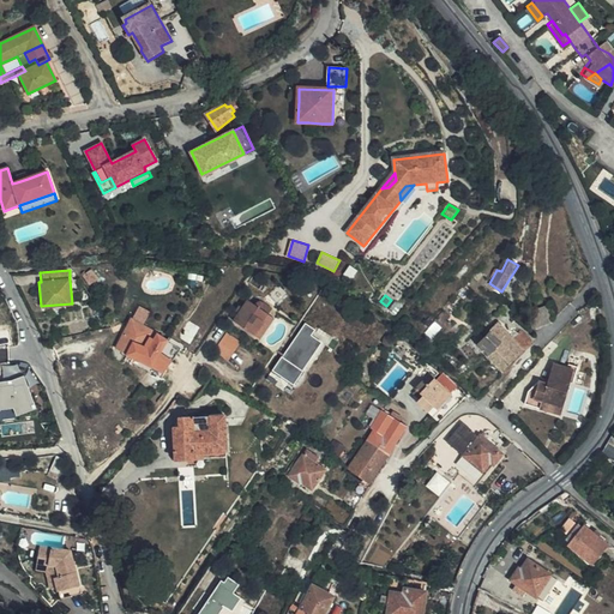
[(242,326),(247,330),(256,335),(269,314),(248,301),(245,306),(244,309),(235,321),(242,326)]
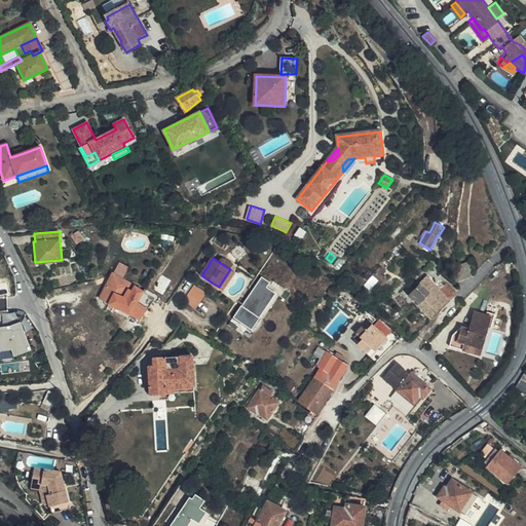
[(235,316),(253,329),(277,293),(268,286),(270,283),(262,276),(235,316)]
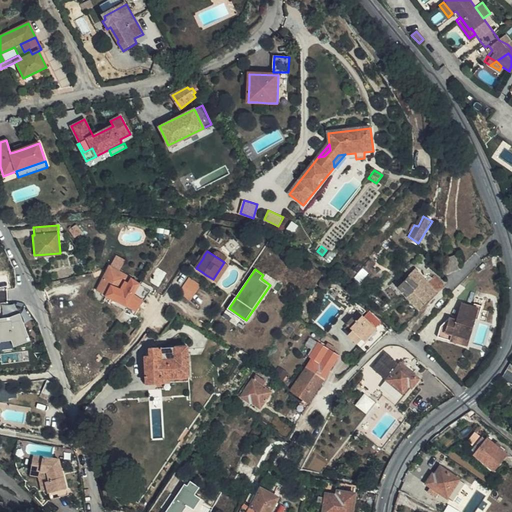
[(420,309),(438,293),(429,284),(428,283),(415,270),(409,276),(411,278),(400,288),(420,309)]
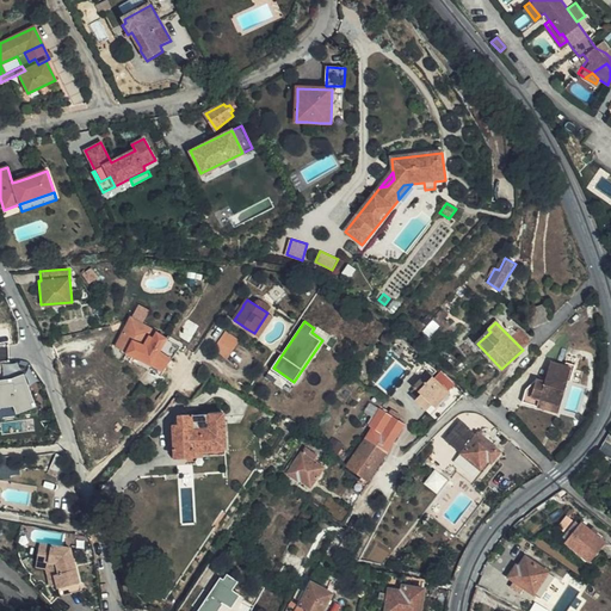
[(228,329),(215,349),(228,358),(241,339),(228,329)]
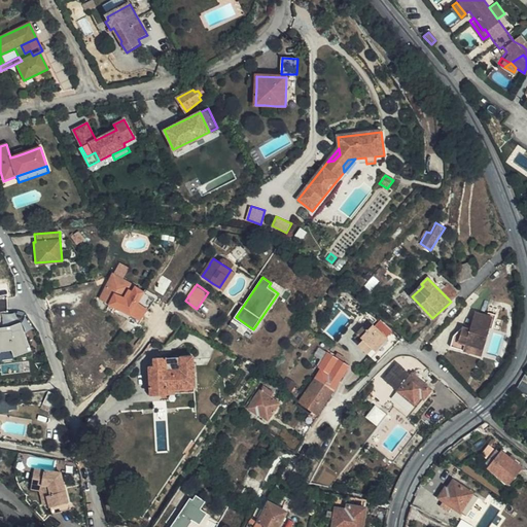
[(442,292),(451,302),(458,294),(449,286),(442,292)]
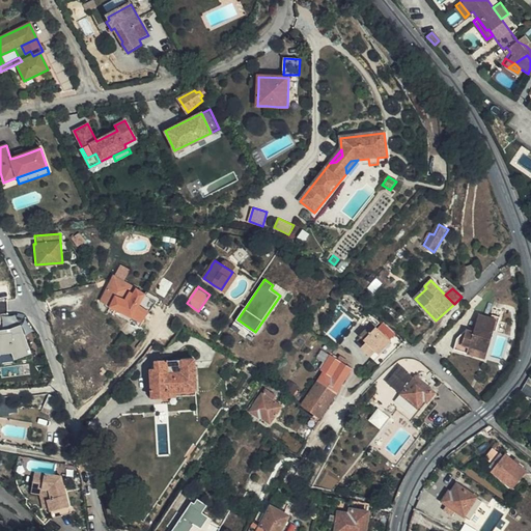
[(137,307),(144,295),(137,289),(130,301),(126,298),(123,300),(110,292),(104,302),(132,316),(137,307)]
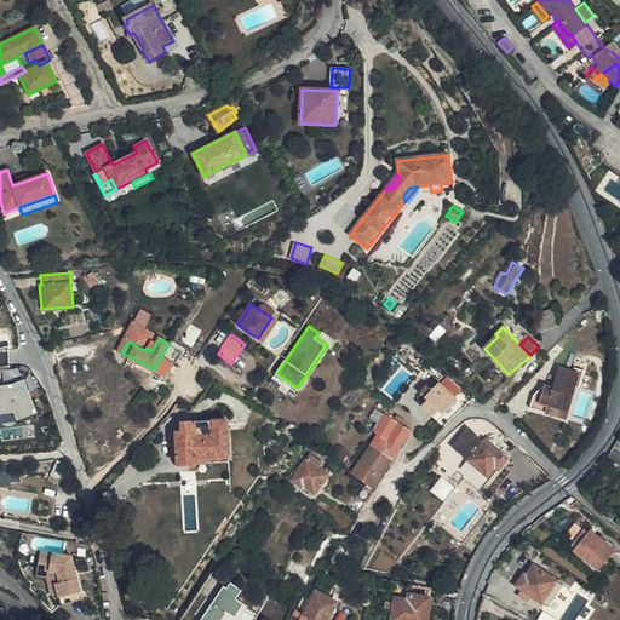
[(168,363),(160,359),(154,369),(162,374),(168,363)]
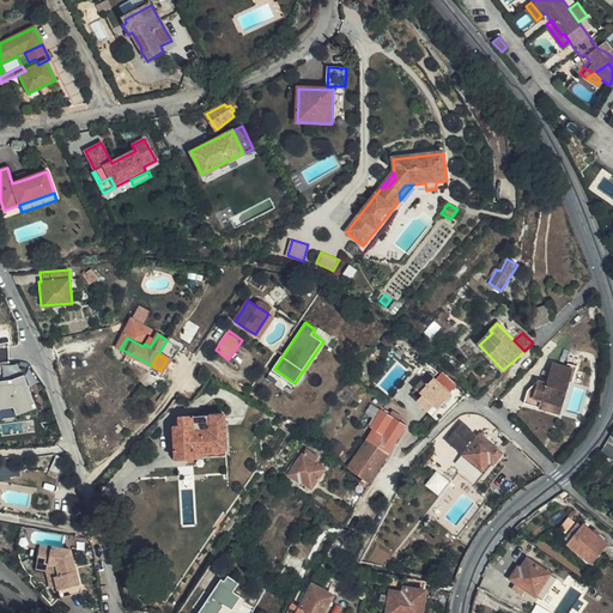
[(564,360),(563,364),(575,368),(571,381),(575,382),(580,365),(564,360)]
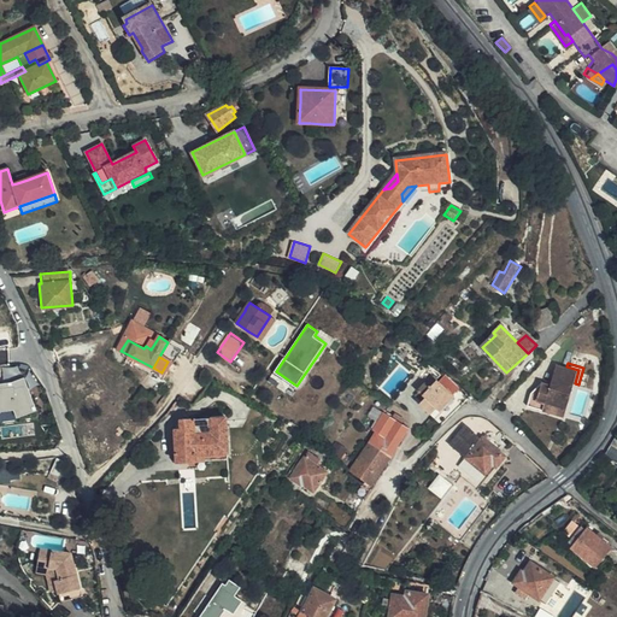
[(579,370),(566,366),(557,364),(551,385),(544,382),(532,392),(528,406),(544,410),(546,403),(568,409),(575,383),(579,370)]
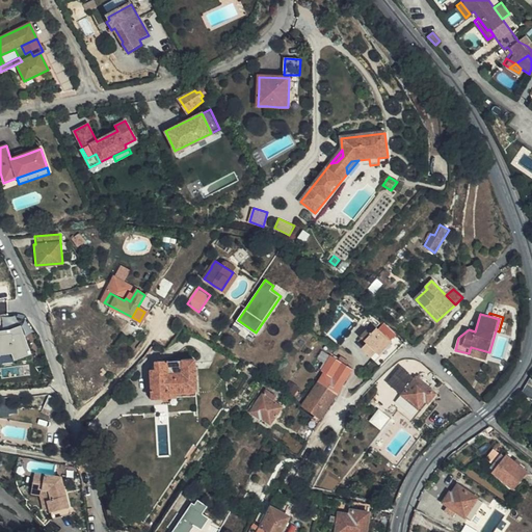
[(363,349),(370,356),(375,351),(378,354),(392,341),(377,327),(371,335),(367,331),(362,338),(367,344),(363,349)]
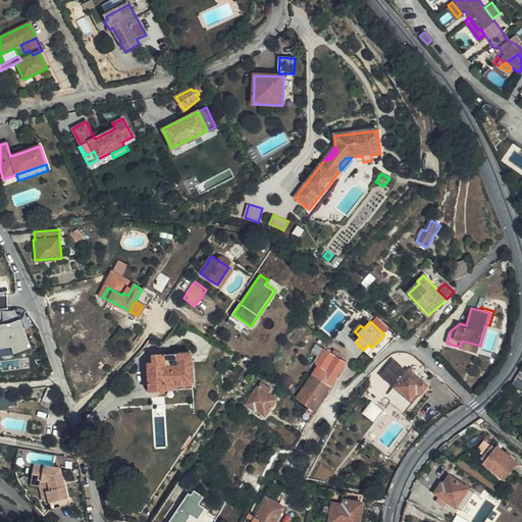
[(462,341),(460,347),(478,352),(480,346),(462,341)]
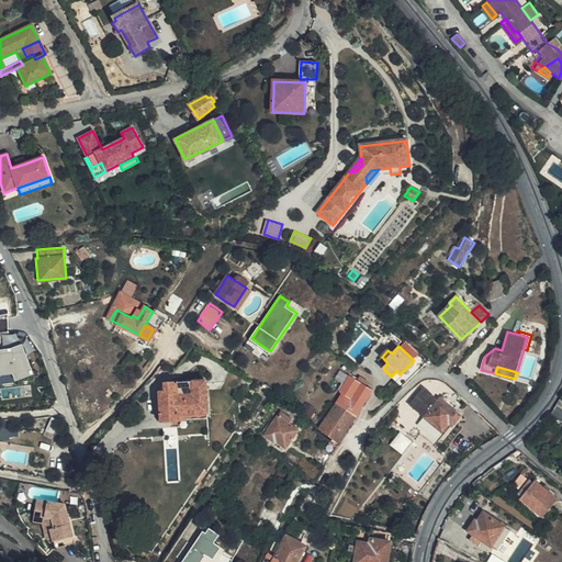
[(344,393),(361,407),(373,390),(355,378),(344,393)]
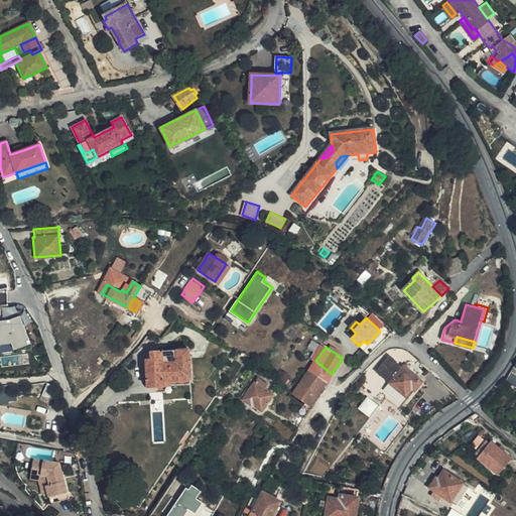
[(165,381),(190,380),(189,350),(152,351),(152,360),(147,360),(148,387),(165,386),(165,381)]
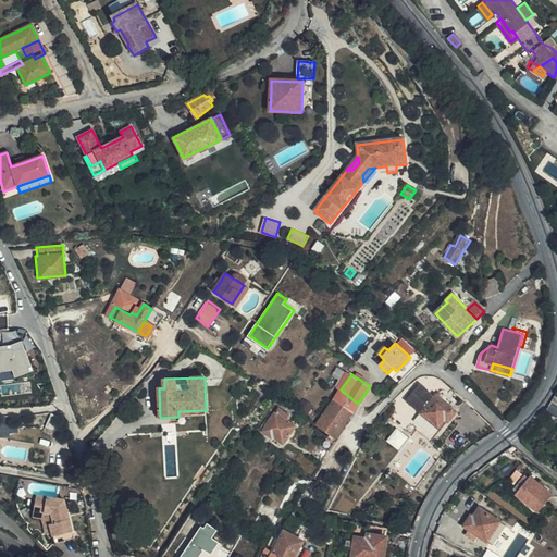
[(407,400),(428,418),(438,428),(446,420),(449,422),(457,413),(437,396),(434,398),(428,393),(429,391),(421,384),(407,400)]
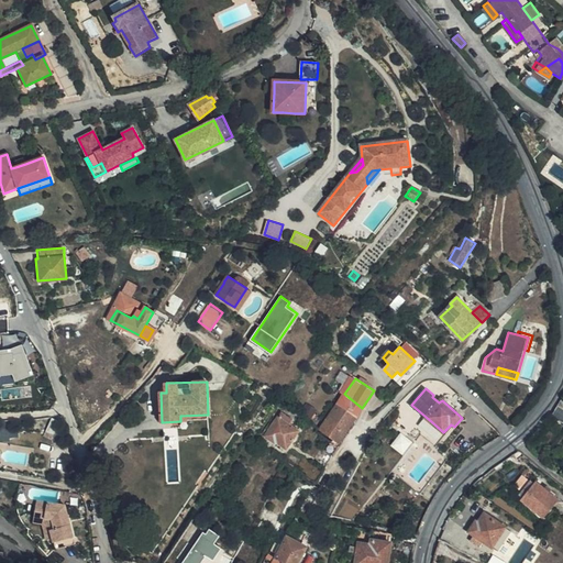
[(344,394),(321,430),(334,440),(328,450),(332,453),(348,431),(362,408),(344,394)]
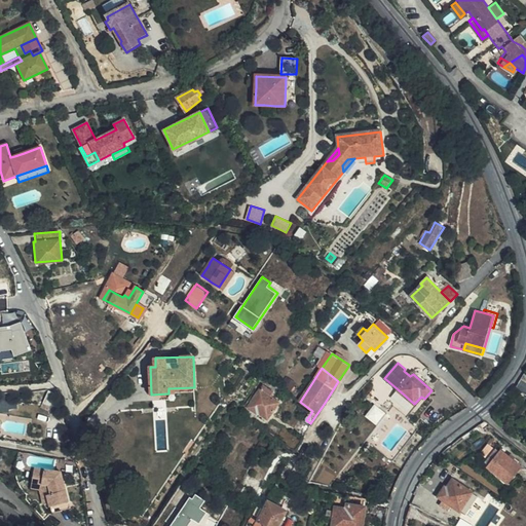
[(282,385),(290,391),(297,382),(288,376),(282,385)]
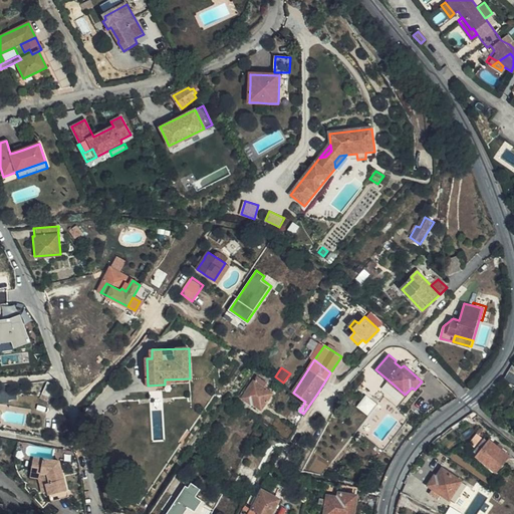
[(513,375),(509,373),(505,380),(513,387),(513,386),(513,375)]
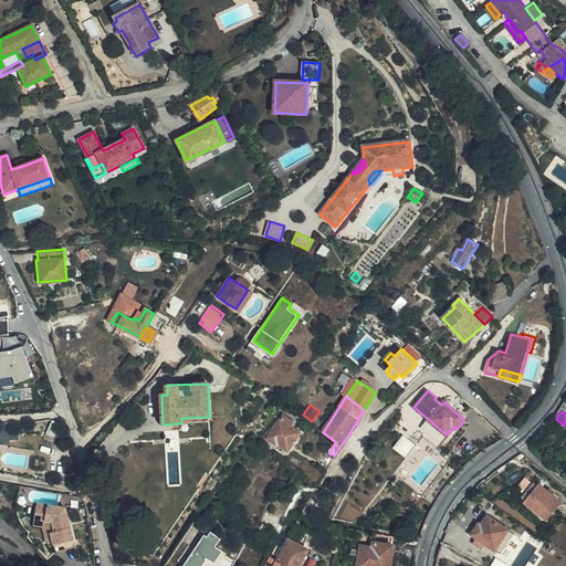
[(287,451),(303,428),(284,415),(268,439),(273,443),(274,442),(287,451)]
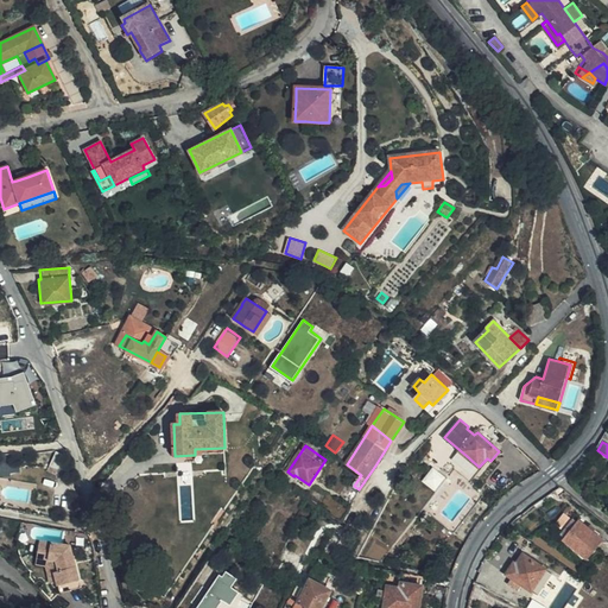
[(460,466),(475,477),(482,469),(479,467),(467,456),(460,466)]
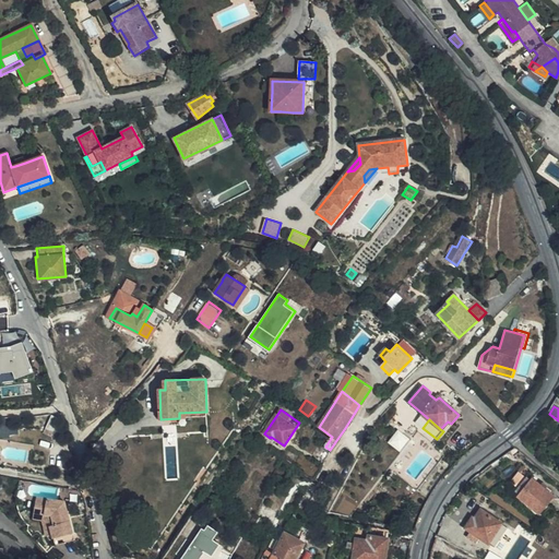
[(440,429),(443,431),(451,424),(448,421),(440,429)]
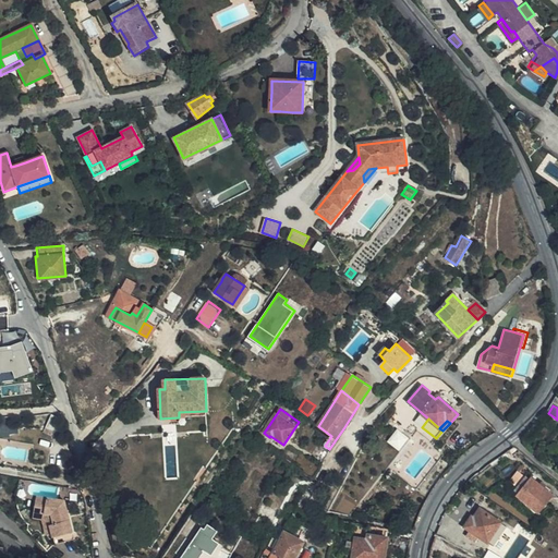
[(399,448),(409,437),(398,428),(389,440),(399,448)]
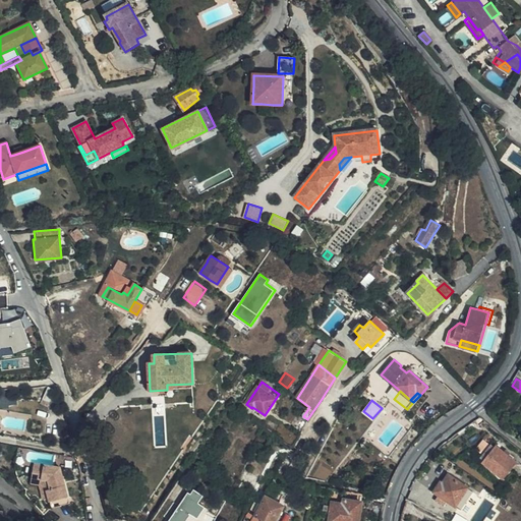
[(307,422),(300,417),(297,416),(292,424),(302,430),(307,422)]
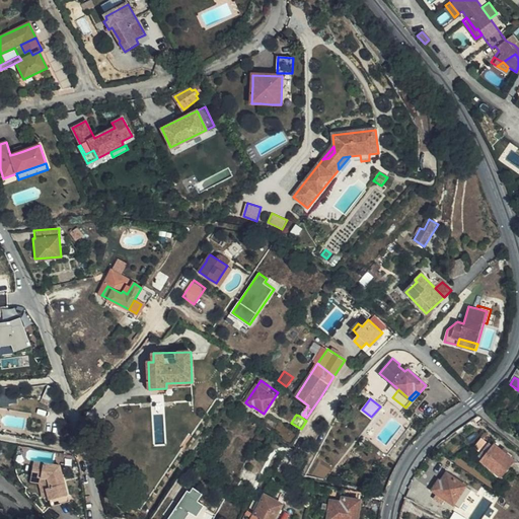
[(502,477),(511,466),(514,461),(495,445),(482,461),(502,477)]
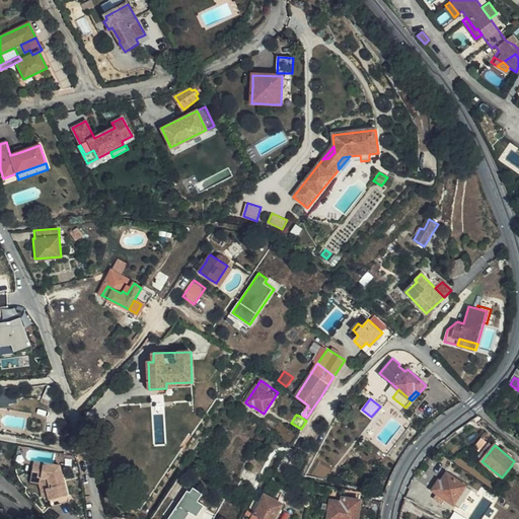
[(34,462),(32,475),(45,477),(49,495),(52,506),(69,501),(60,464),(34,462)]
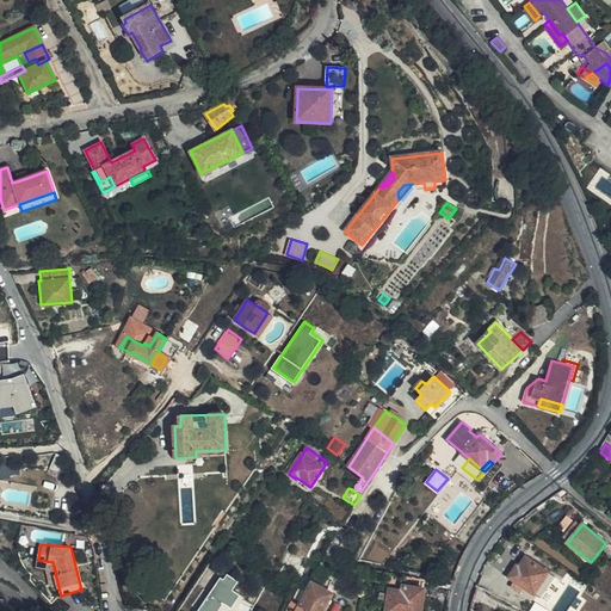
[(517,567),(510,579),(535,594),(548,572),(526,559),(519,568),(517,567)]
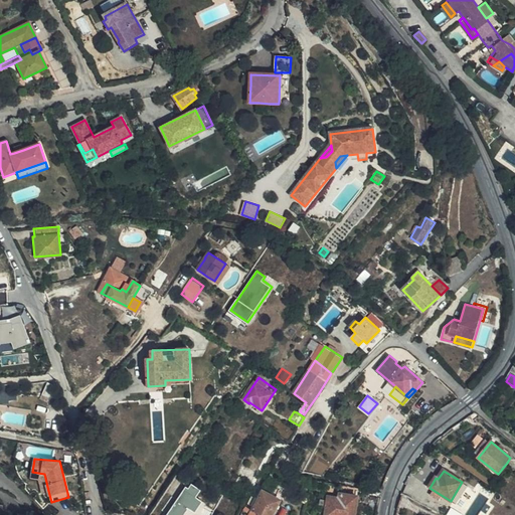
[(44,474),(32,472),(31,478),(39,479),(43,493),(48,491),(44,474)]
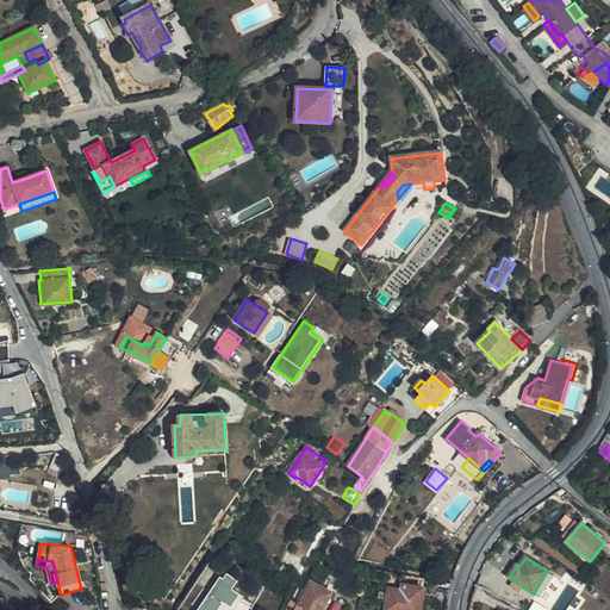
[(224,570),(197,609),(251,609),(256,605),(232,590),(240,579),(224,570)]
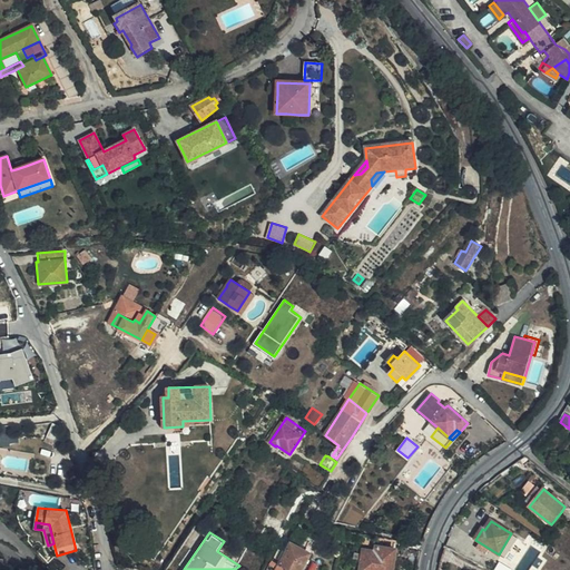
[(291,544),(286,553),(279,566),(286,569),(302,569),(311,554),(291,544)]
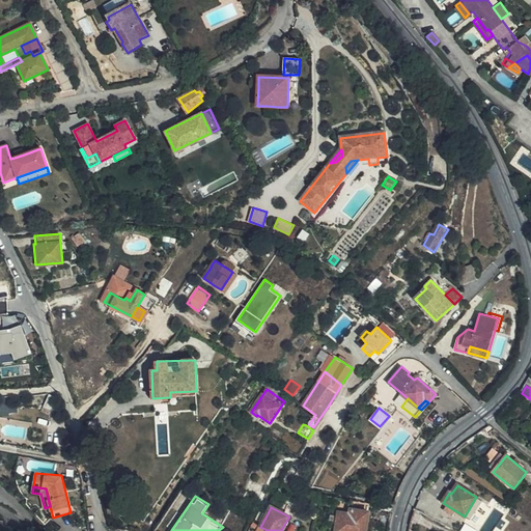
[(366,530),(369,512),(352,510),(352,515),(341,514),(337,530),(366,530)]
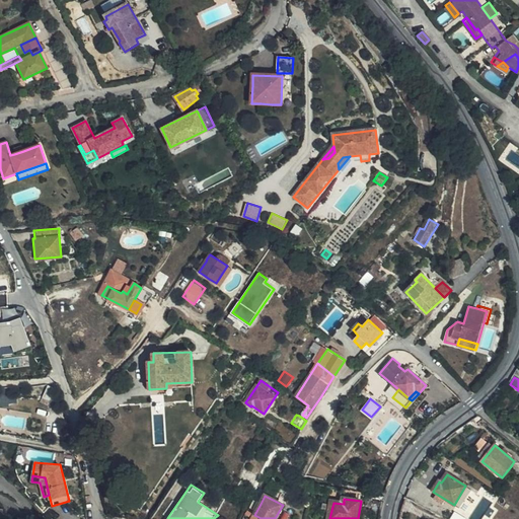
[(254,515),(261,504),(255,501),(248,512),(254,515)]
